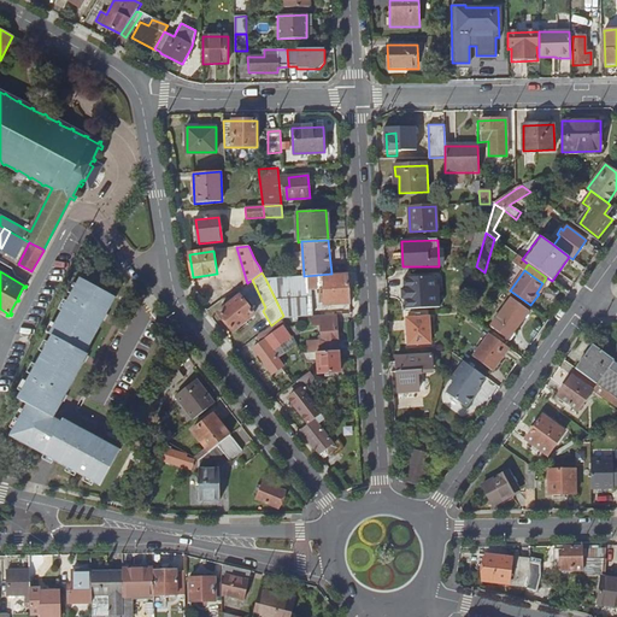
[(283,316),(285,318),(311,316),(312,316),(312,288),(324,288),(324,297),(321,297),(321,303),(351,305),(348,272),(331,274),(304,276),(265,278),(283,316)]
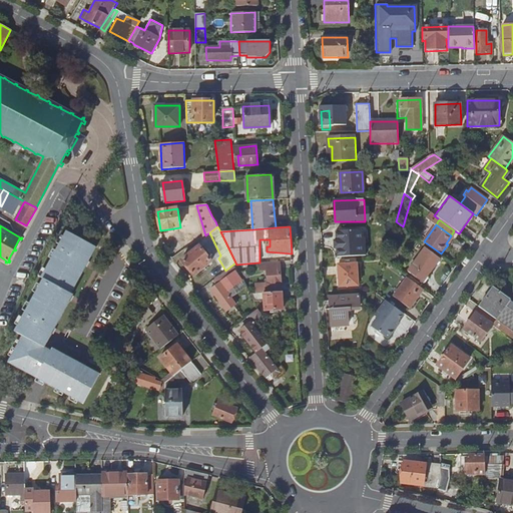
[(337,245),(337,255),(362,254),(361,228),(336,229),(336,239),(337,245)]
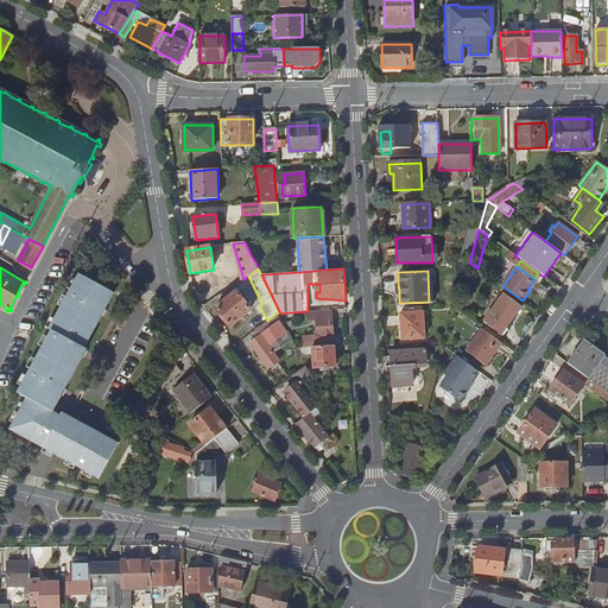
[(83,469),(92,474),(99,477),(118,443),(62,412),(59,415),(52,411),(86,349),(83,347),(113,292),(80,273),(75,280),(70,289),(67,297),(62,305),(55,317),(50,327),(57,330),(52,339),(46,348),(40,360),(35,369),(31,377),(26,384),(20,396),(29,400),(20,416),(16,425),(12,431),(43,448),(52,453),(67,461),(76,466),(83,469)]
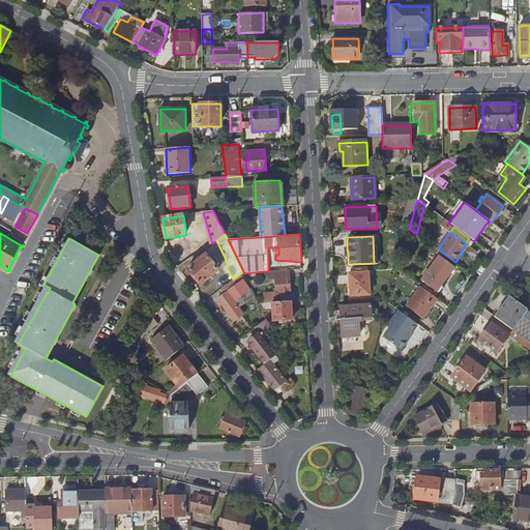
[(457,263),(455,262),(438,249),(435,247),(433,249),(440,255),(418,285),(421,287),(435,296),(438,292),(439,293),(444,287),(443,286),(455,268),(454,266),(457,263)]
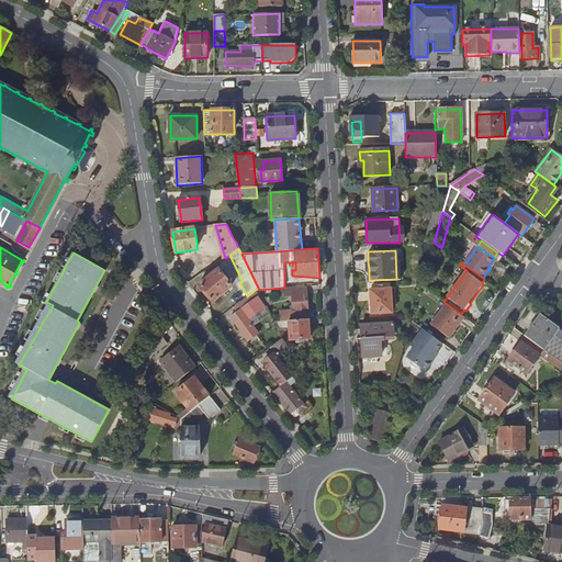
[(199,284),(214,304),(226,294),(224,292),(232,287),(218,269),(199,284)]
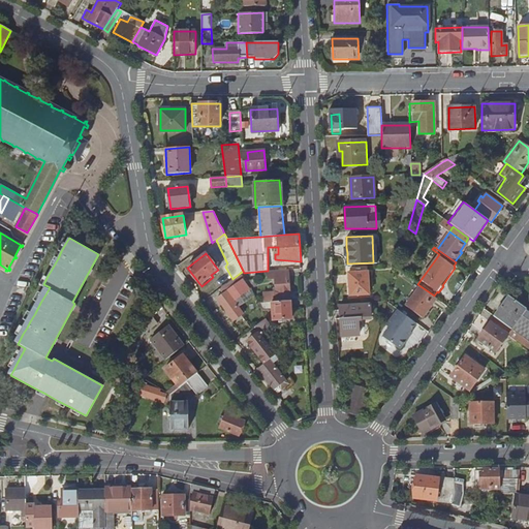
[(287,270),(268,271),(267,271),(268,277),(275,277),(276,291),(263,293),(265,303),(290,301),(287,270)]
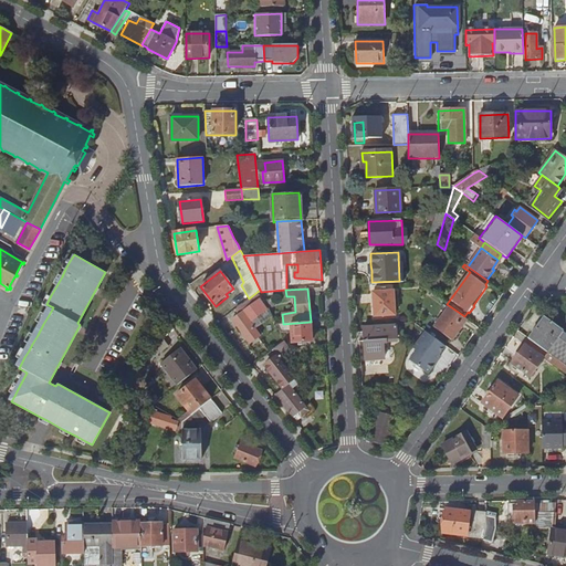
[(373,292),(375,314),(395,313),(394,289),(386,290),(381,291),(373,292)]
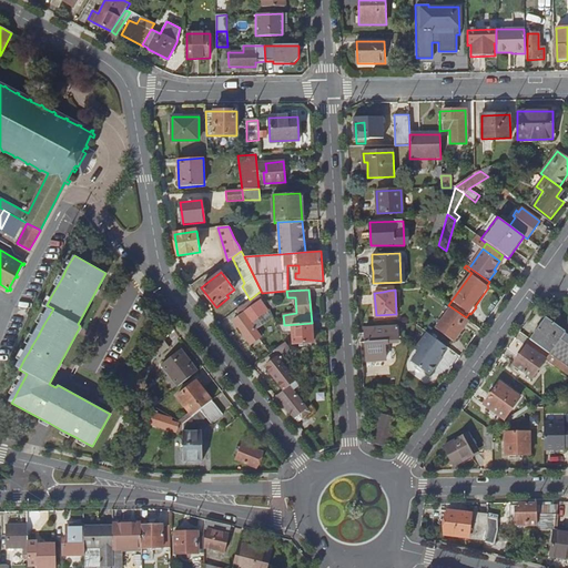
[(255,295),(250,300),(234,312),(237,317),(234,320),(252,344),(261,337),(250,323),(267,311),(255,295)]
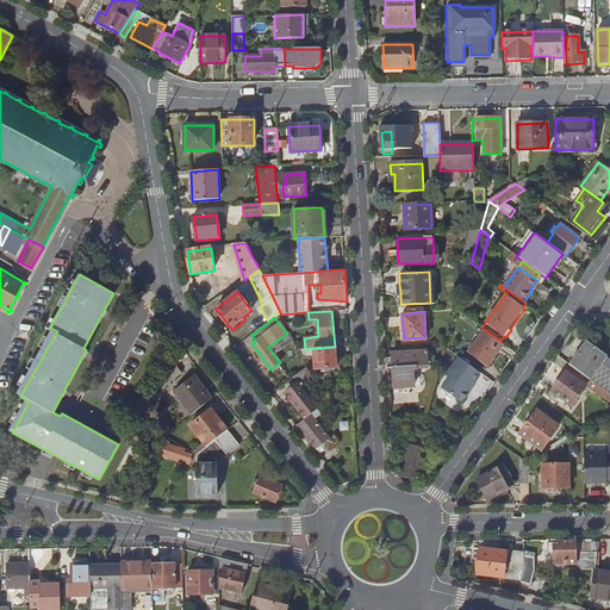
[(504,344),(500,341),(485,330),(470,353),(489,366),(504,344)]
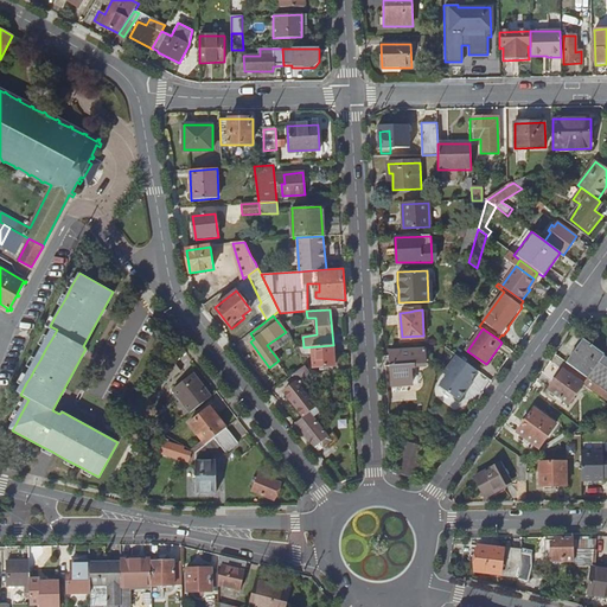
[(606,391),(606,357),(585,340),(568,363),(587,377),(606,391)]
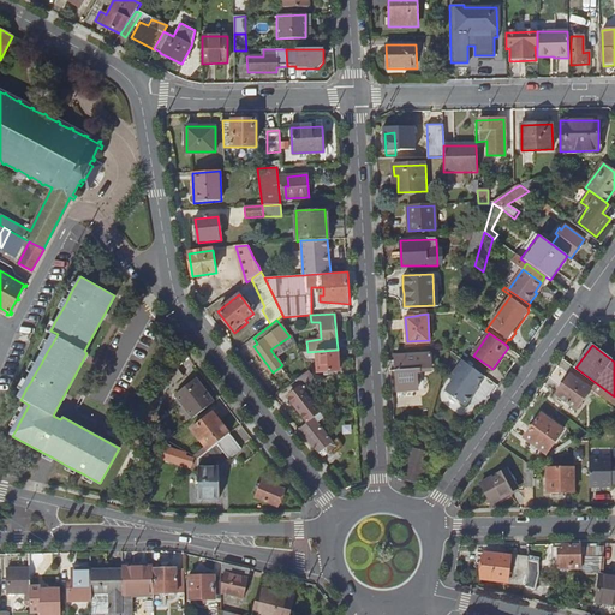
[(308,352),(300,352),(305,364),(317,363),(318,372),(339,370),(338,350),(308,352)]
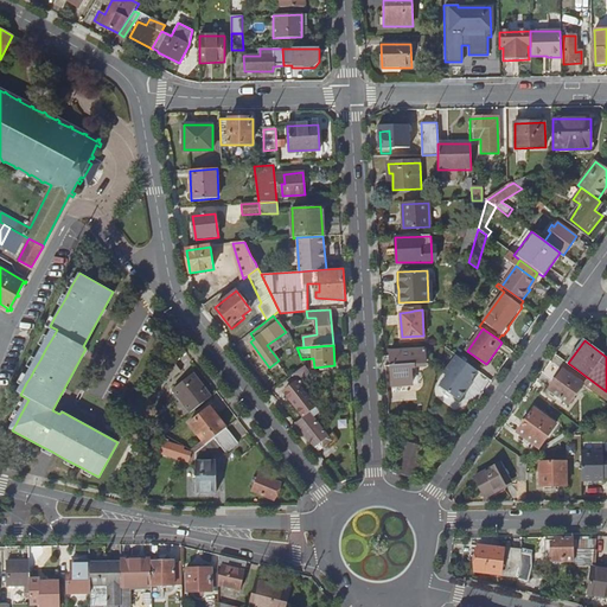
[(186,352),(181,346),(166,358),(171,365),(174,363),(186,352)]
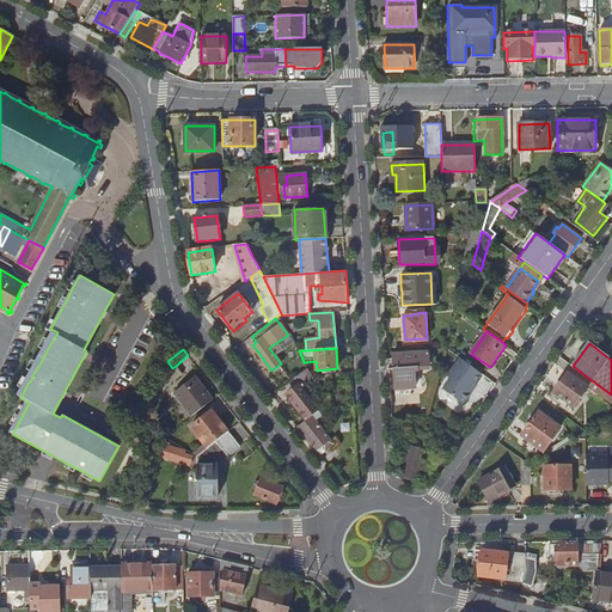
[(393,353),(396,390),(421,389),(421,371),(418,371),(418,367),(429,367),(428,352),(393,353)]
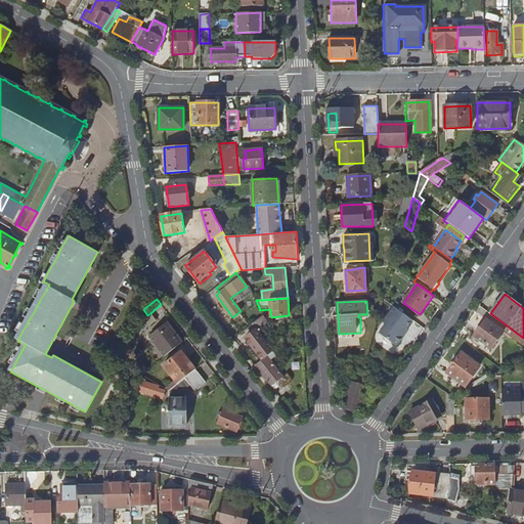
[(407,329),(412,320),(394,307),(383,322),(387,324),(380,334),(397,346),(405,335),(403,333),(407,329)]
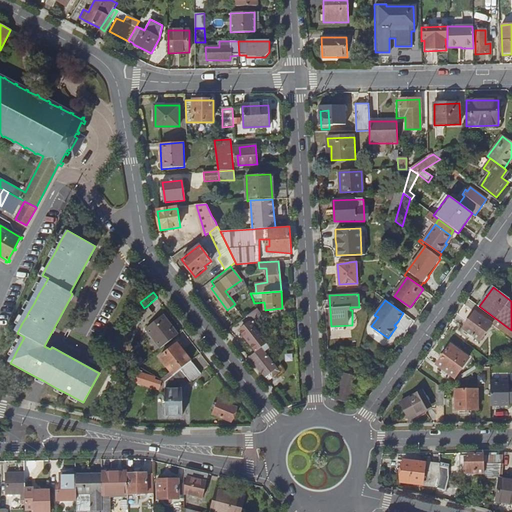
[(144,308),(133,316),(140,323),(153,313),(147,306),(144,308)]
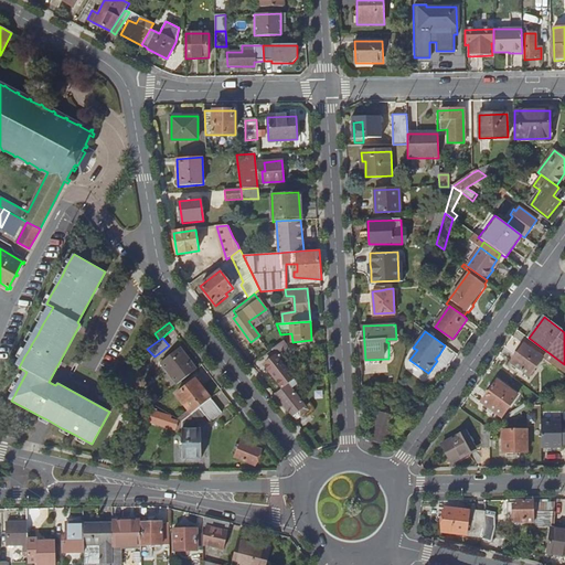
[(526,379),(543,356),(546,351),(529,338),(509,364),(515,370),(513,373),(519,377),(521,374),(526,379)]
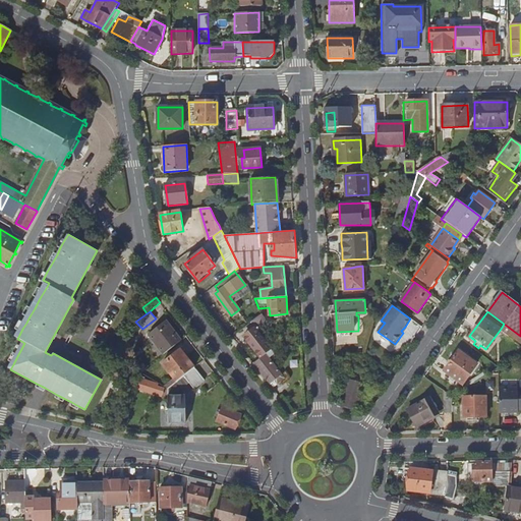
[(267,321),(262,313),(251,322),(256,328),(267,321)]
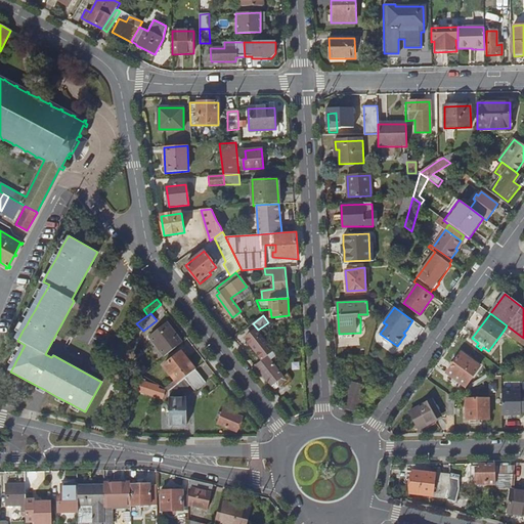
[(149,338),(165,356),(182,343),(167,323),(149,338)]
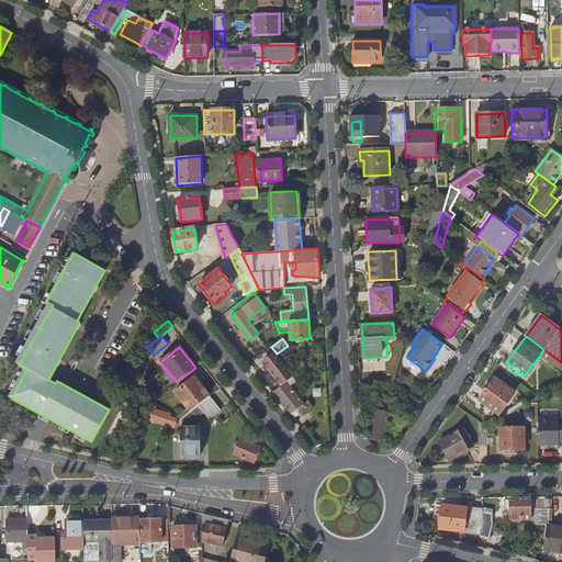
[(561,369),(561,367),(561,362),(543,349),(540,355),(561,369)]
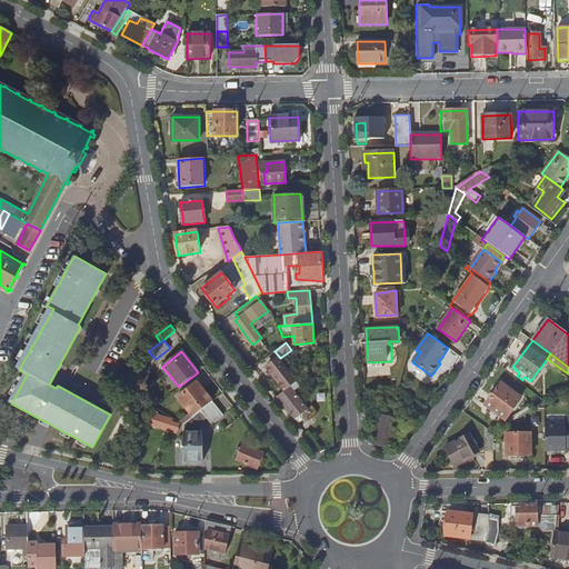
[(285,390),(290,386),(297,381),(278,358),(267,367),(285,390)]
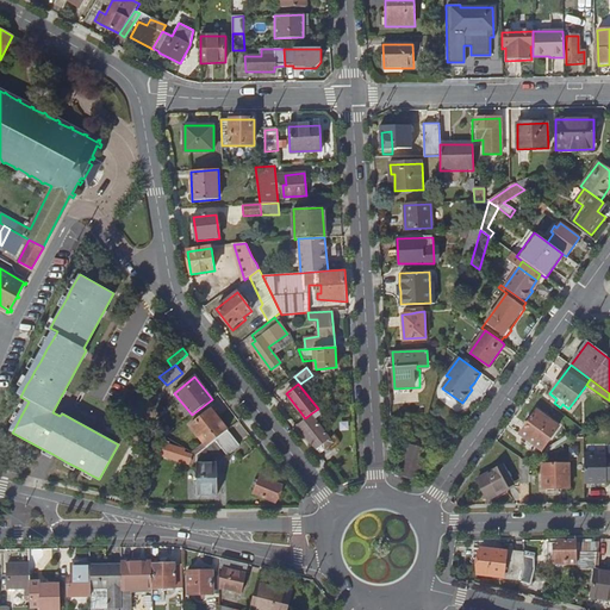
[(192,453),(197,455),(228,430),(211,409),(210,410),(207,406),(197,416),(198,419),(190,425),(204,443),(192,453)]
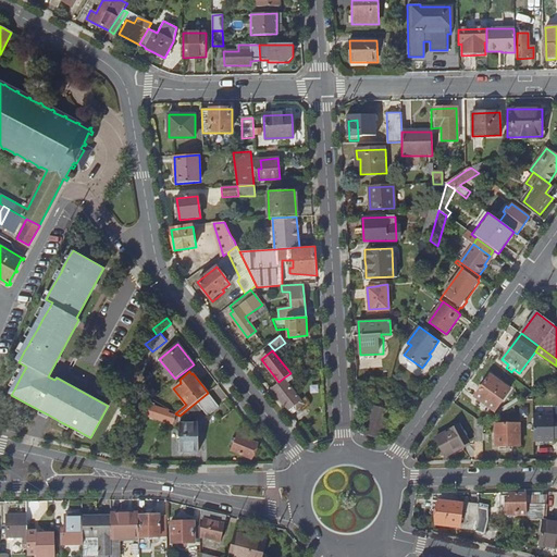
[(475,397),(495,410),(510,388),(491,374),(475,397)]
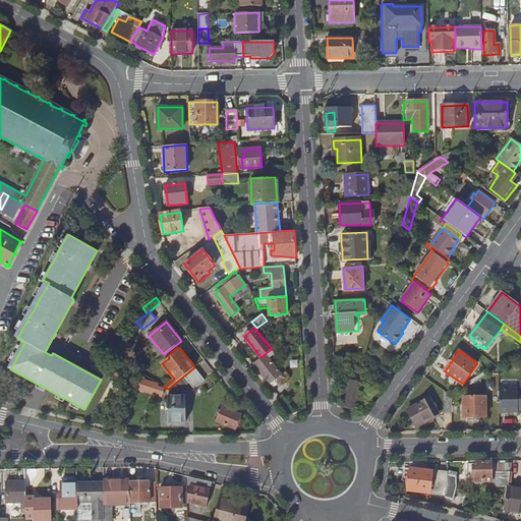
[(252,363),(269,385),(282,374),(266,353),(261,357),(252,363)]
